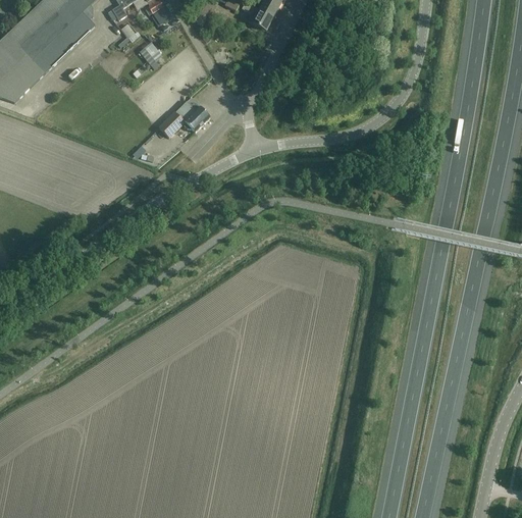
[(41,0),(0,39),(0,96),(14,101),(95,24),(83,11),(94,0),(41,0)]
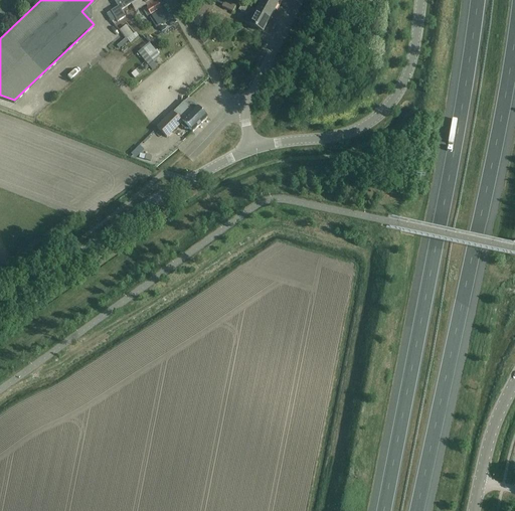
[(115,0),(118,4),(110,9),(116,19),(124,14),(120,7),(131,0),(144,0),(145,1),(147,0),(115,0)]
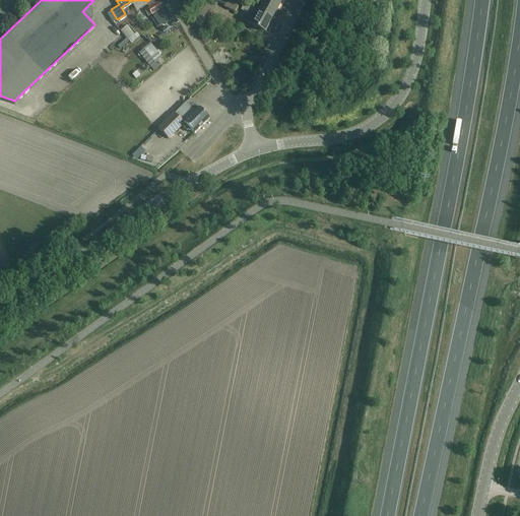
[(147,5),(151,12),(163,5),(159,0),(155,0),(147,5)]
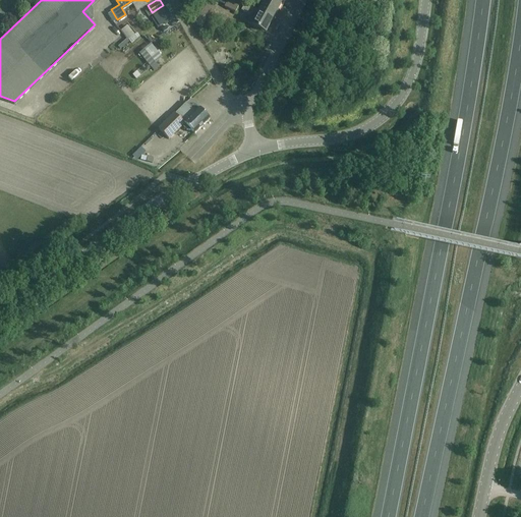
[(188,14),(200,24),(215,6),(206,0),(199,0),(188,14)]
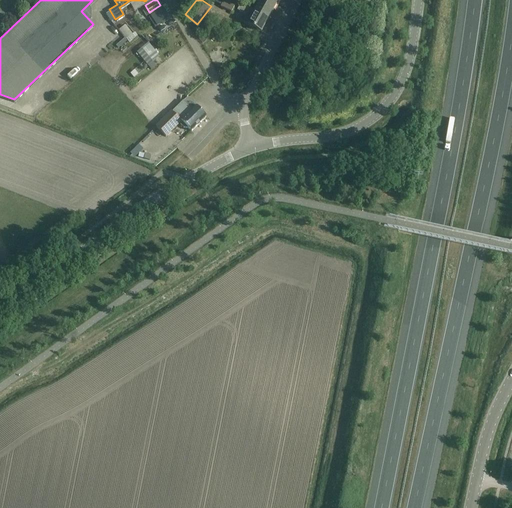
[(221,0),(220,3),(231,8),(235,0),(221,0)]
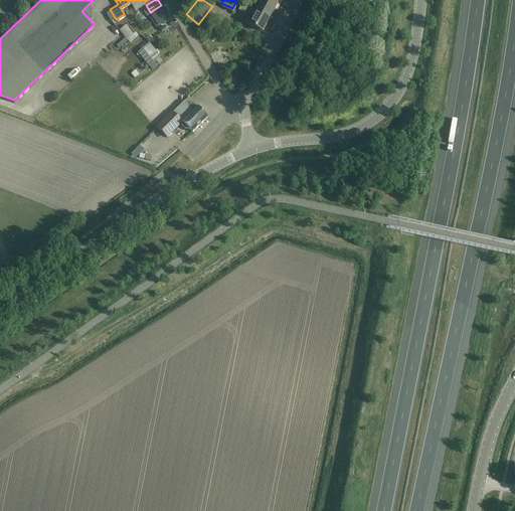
[(255,9),(269,16),(274,8),(260,0),(255,9)]
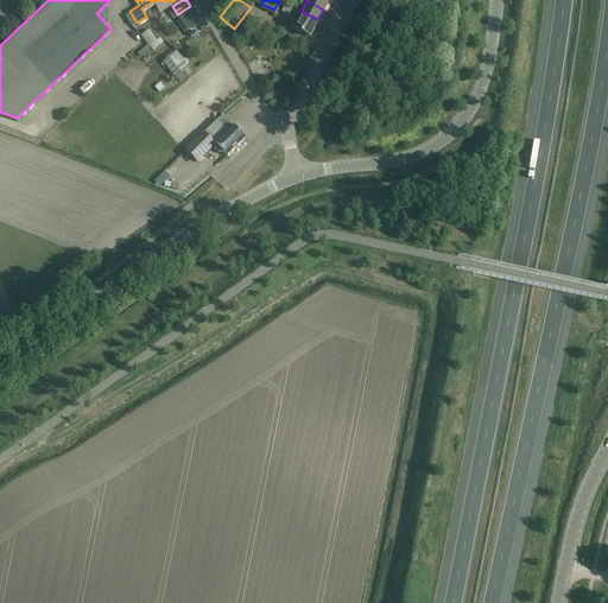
[(306,0),(323,10),(328,0),(306,0)]
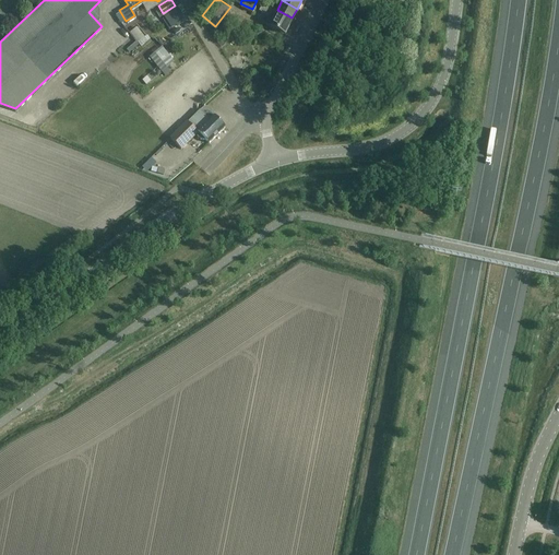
[(262,1),(259,8),(268,12),(263,20),(268,22),(275,26),(284,32),(292,18),(277,10),(271,6),(262,1)]
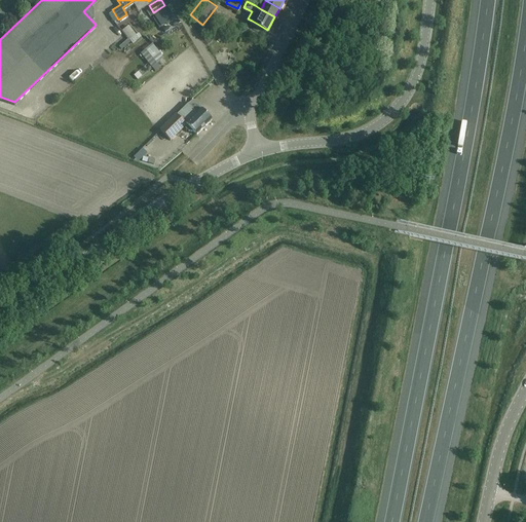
[(89,48),(81,57),(90,66),(99,58),(89,48)]
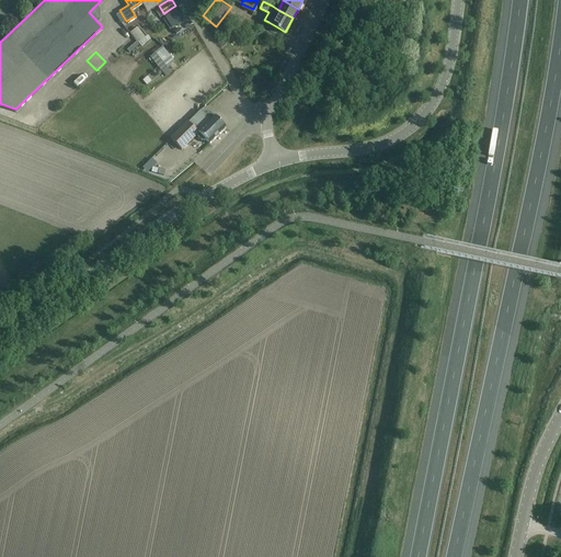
[(71,94),(75,90),(65,83),(61,89),(71,94)]
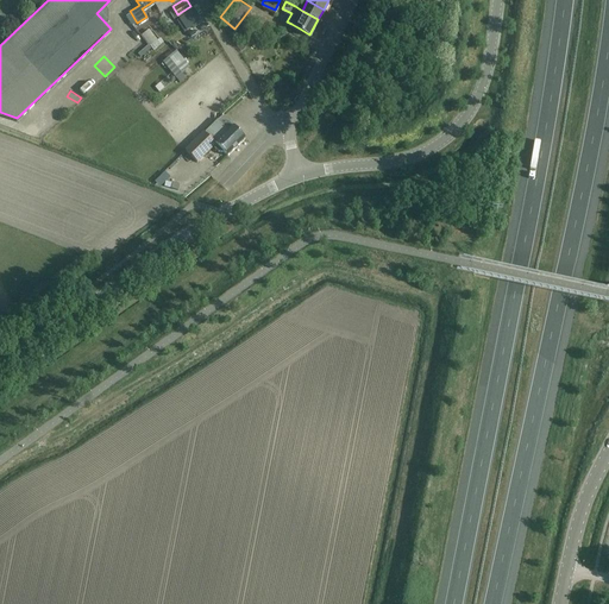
[(223,149),(227,152),(245,136),(224,112),(218,117),(206,129),(205,129),(186,146),(196,158),(215,140),(217,142),(214,144),(219,149),(223,149)]
